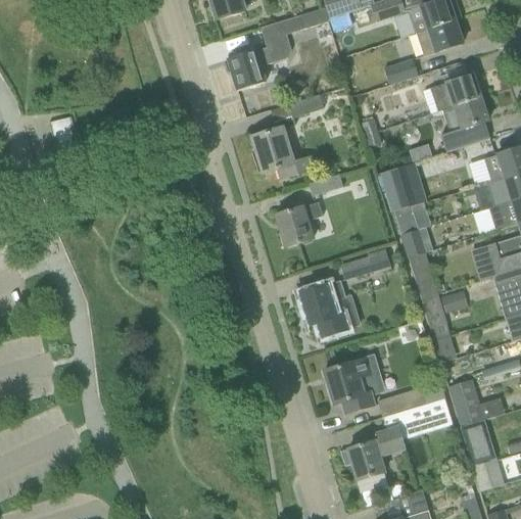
[(209,0),(216,19),(250,8),(247,0),(209,0)]
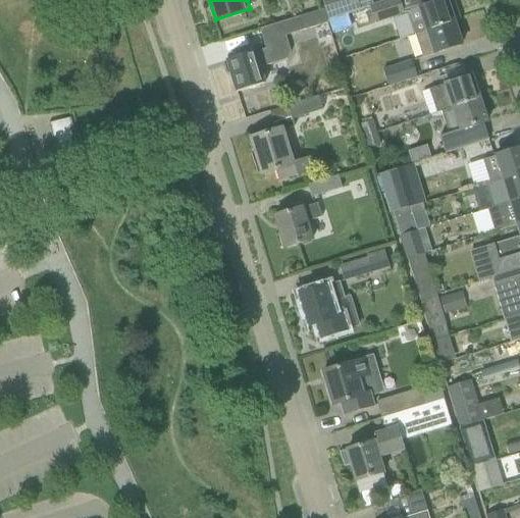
[(323,0),(329,17),(348,11),(368,4),(373,3),(372,0),(323,0)]
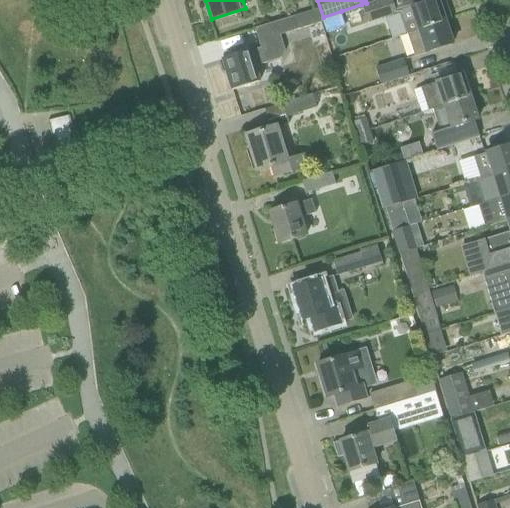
[(425,0),(411,5),(409,0),(382,0),(362,7),(367,20),(399,9),(407,31),(451,16),(445,0),(425,0)]
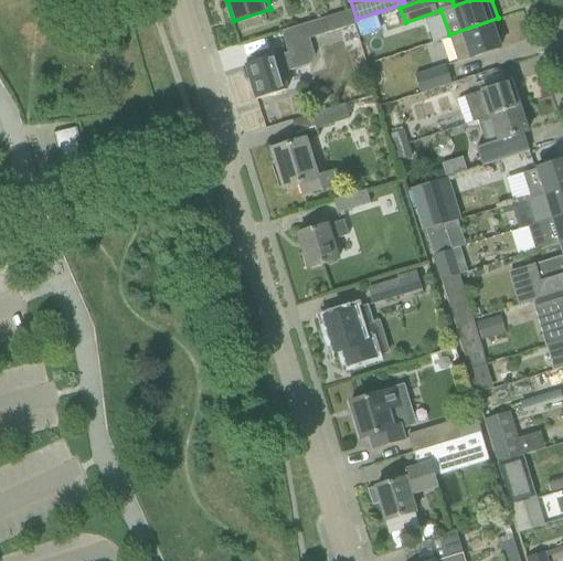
[(309,35),(353,22),(349,9),(282,29),(288,50),(277,54),(277,53),(246,63),(257,97),(286,88),(282,71),(311,62),(315,53),(309,35)]
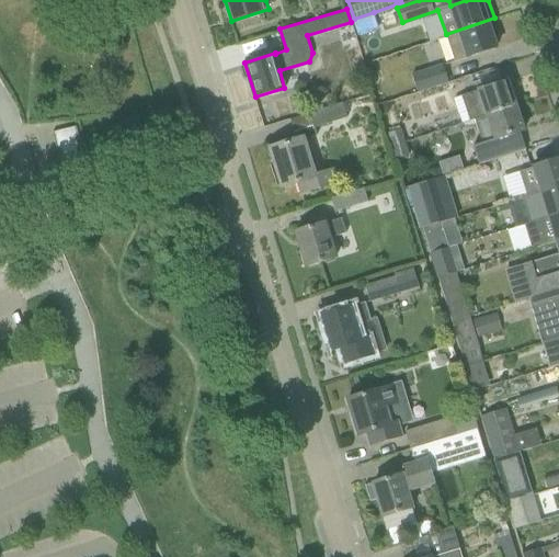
[(446,34),(454,59),(497,45),(489,21),(494,19),(494,18),(446,34)]
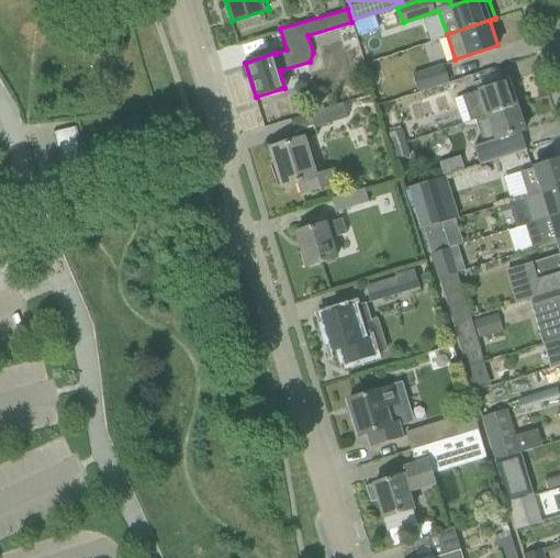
[(411,53),(428,47),(425,37),(407,43),(411,53)]
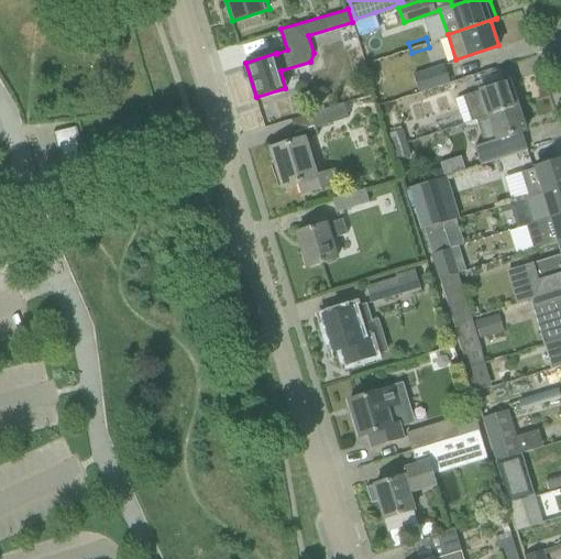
[(393,59),(411,53),(408,43),(389,50),(393,59)]
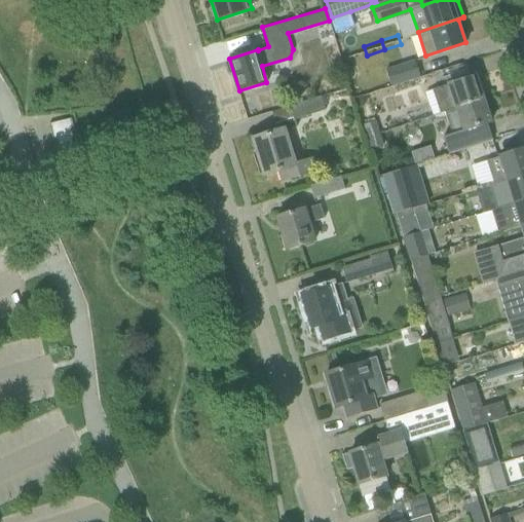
[(390,84),(421,75),(416,58),(385,67),(390,84)]
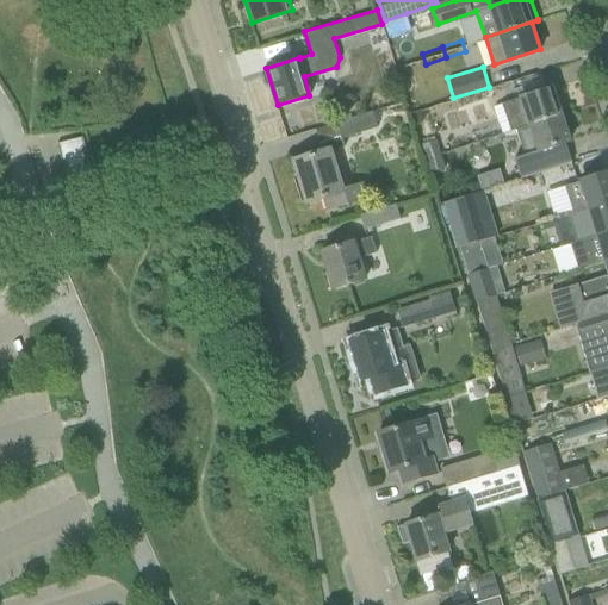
[(531,120),(560,111),(552,86),(502,103),(510,129),(531,122),(531,120)]
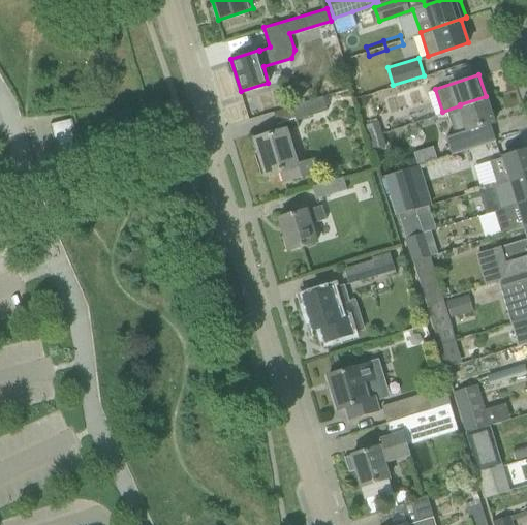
[(415,106),(413,93),(391,97),(394,112),(415,106)]
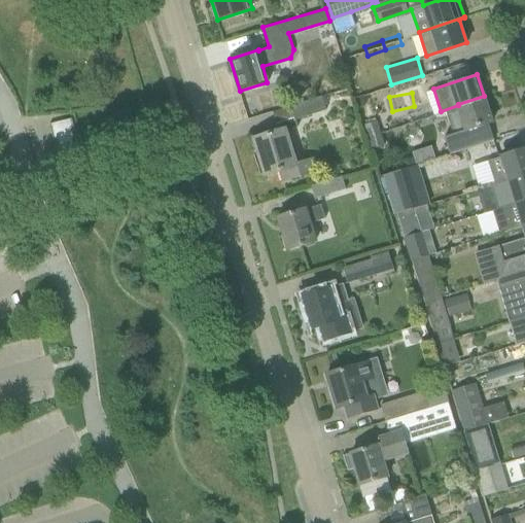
[(323,96),(291,105),(294,118),(326,109),(323,96)]
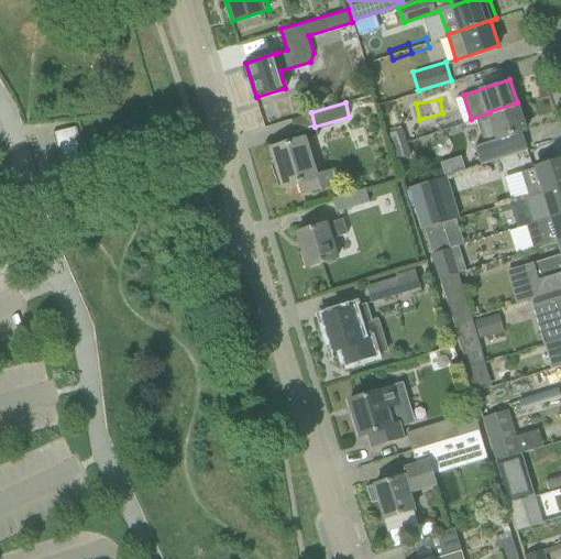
[(490,112),(471,119),(472,120),(475,119),(483,141),(474,144),(481,163),(527,148),(521,131),(527,129),(517,102),(490,111),(490,112)]
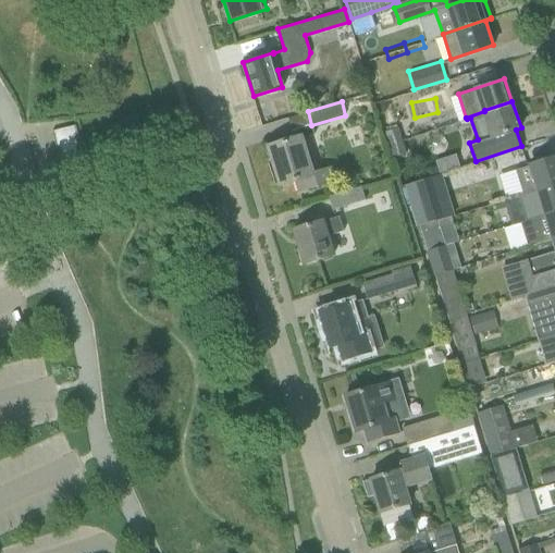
[(390,146),(404,140),(399,126),(385,131),(390,146)]
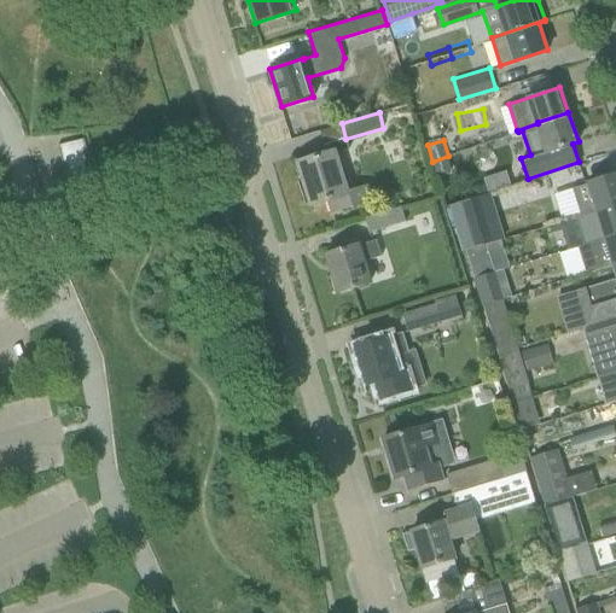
[(368,184),(347,191),(335,149),(297,161),(311,204),(330,198),(333,210),(373,198),(368,184)]
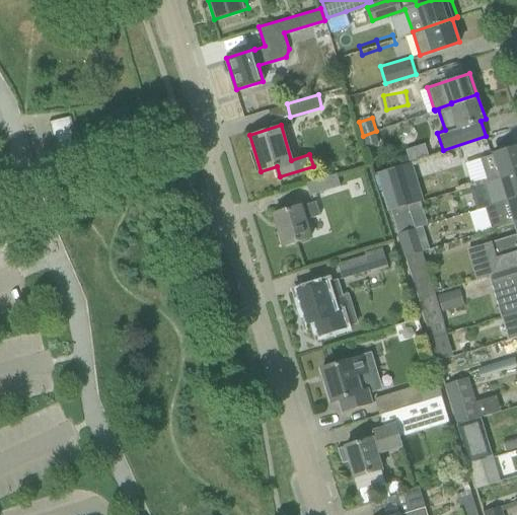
[(366,145),(379,141),(376,131),(363,136),(366,145)]
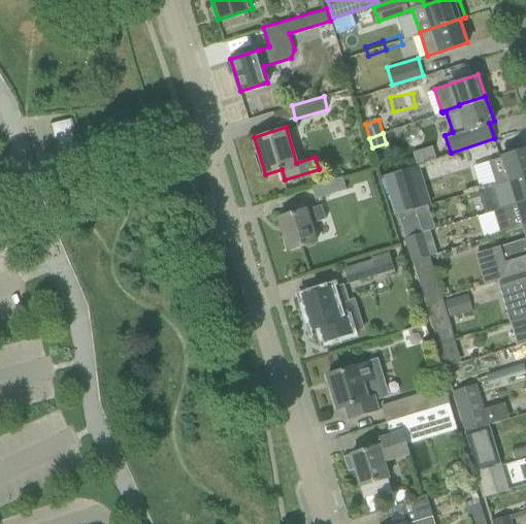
[(496,183),(525,173),(525,148),(489,159),(496,183)]
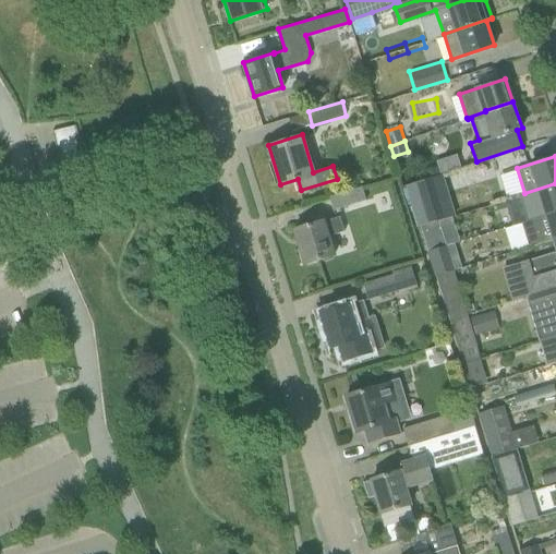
[(442,172),(408,183),(420,225),(454,215),(442,172)]
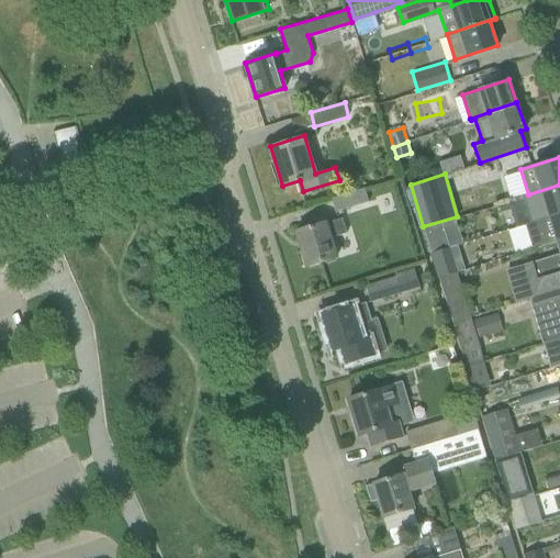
[(559,185),(528,194),(524,196),(532,220),(559,211),(559,185)]
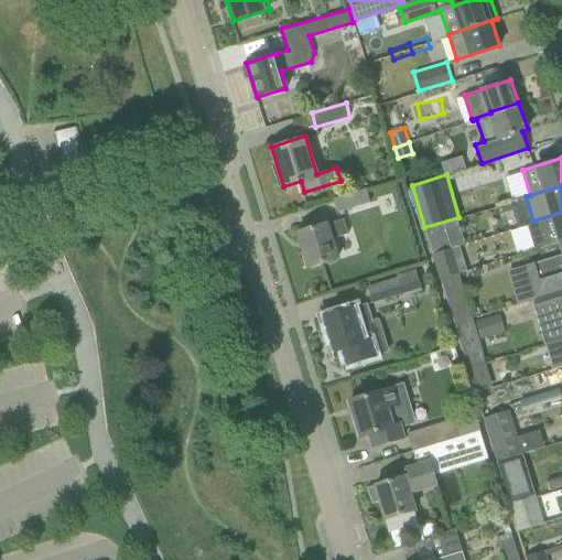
[(337,212),(370,201),(367,186),(333,197),(337,212)]
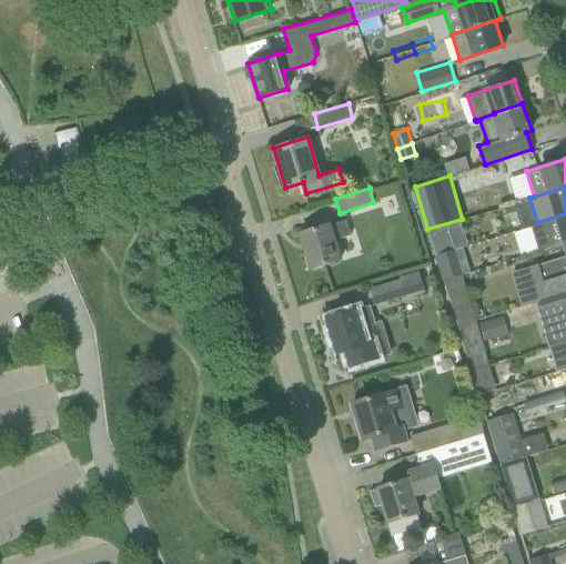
[(491,217),(508,210),(505,200),(487,205),(491,217)]
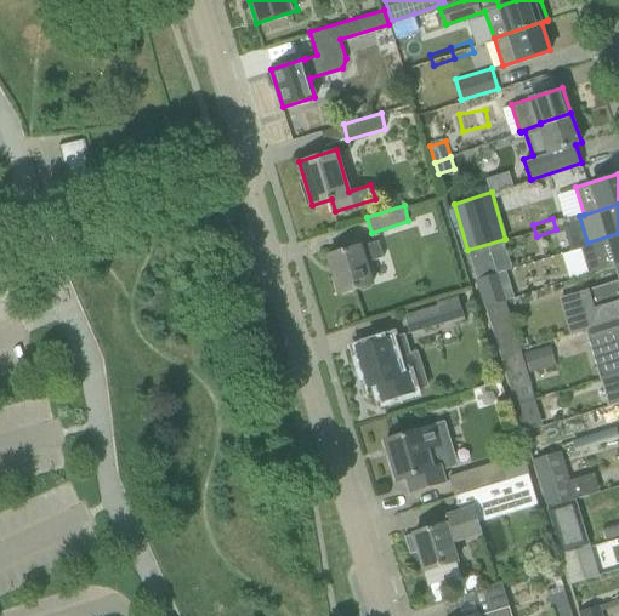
[(514,243),(537,237),(533,224),(511,232),(514,243)]
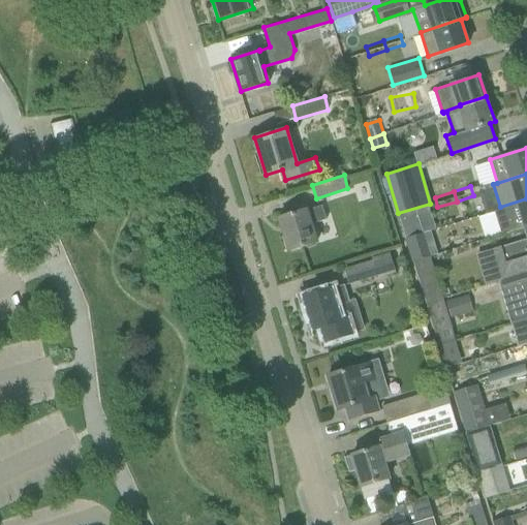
[(526,198),(500,207),(495,209),(495,210),(502,232),(523,224),(526,223),(526,198)]
